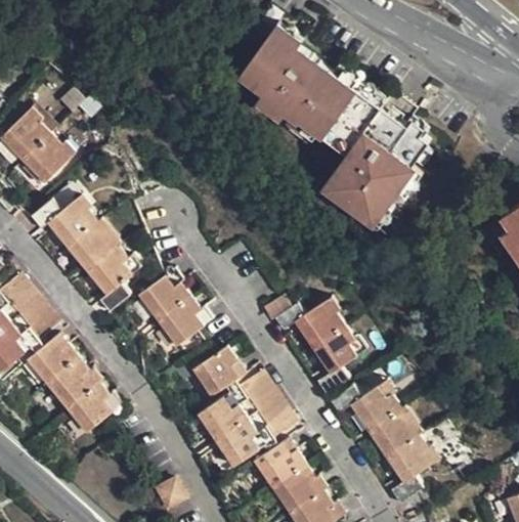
[(278,23),(273,29),(298,46),(302,39),(278,23)]
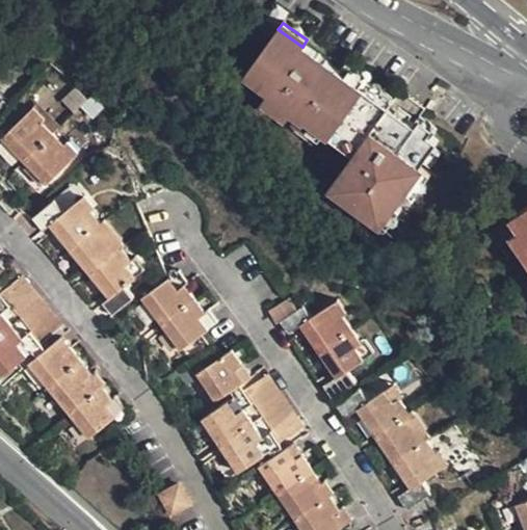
[(241,80),(266,97),(289,114),(287,117),(299,126),(301,124),(307,127),(320,138),(349,158),(323,192),(375,231),(393,206),(402,192),(421,166),(419,164),(433,142),(426,136),(412,126),(417,120),(422,112),(397,94),(393,101),(388,109),(338,74),(302,47),(278,29),(241,80)]
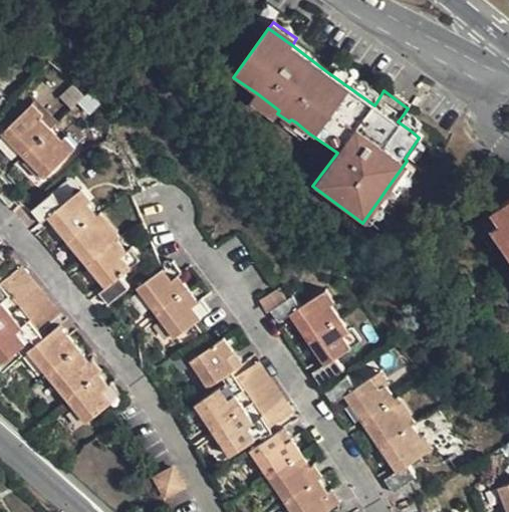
[(332,63),(326,71),(374,105),(379,97),(332,63)]
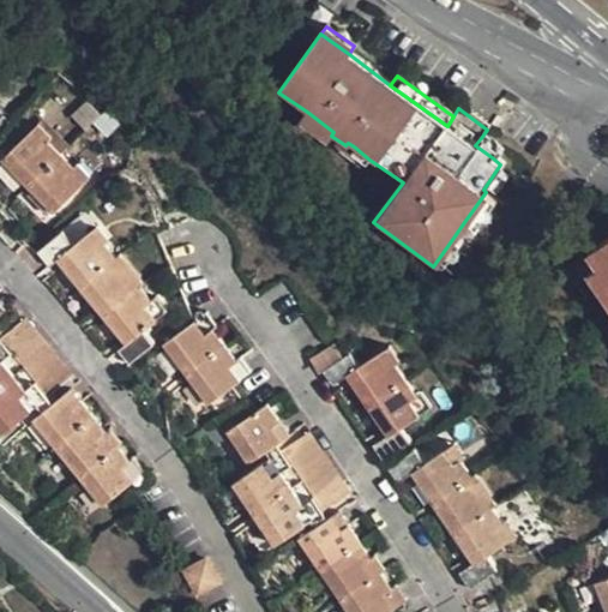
[(325,143),(331,136),(333,132),(307,112),(298,124),(325,143)]
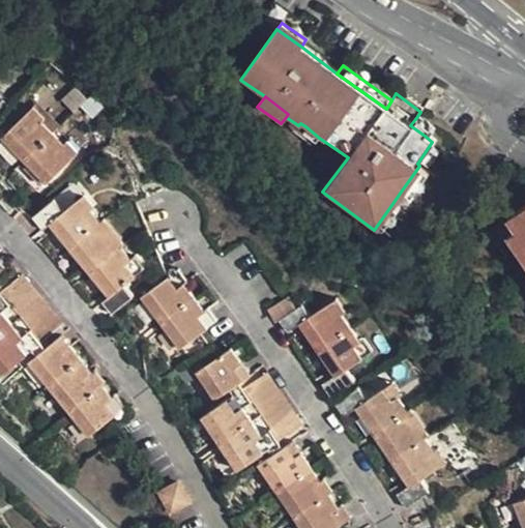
[(27,107),(20,115),(30,125),(35,120),(37,118),(27,107)]
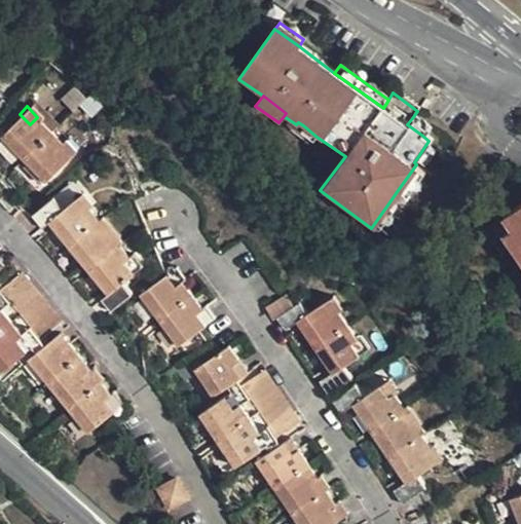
[(41,182),(64,158),(54,149),(59,144),(35,119),(30,124),(20,114),(0,133),(0,139),(41,182)]
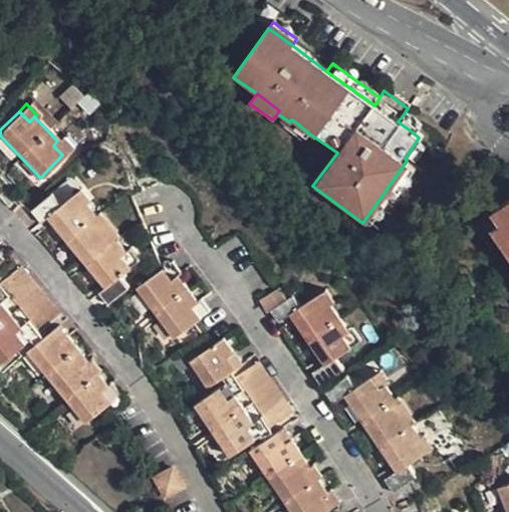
[(417,124),(403,115),(398,121),(412,132),(417,124)]
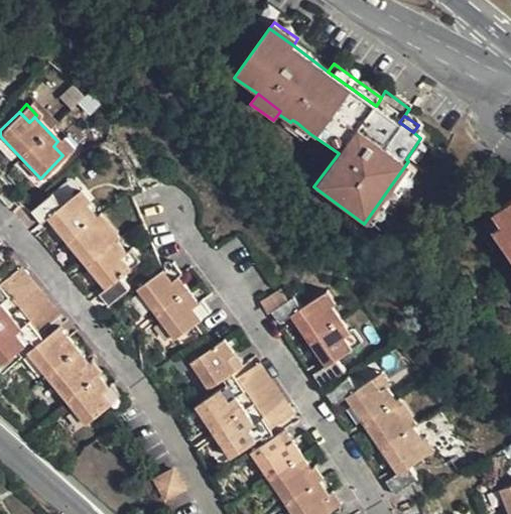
[(306,138),(310,134),(297,123),(293,129),(306,138)]
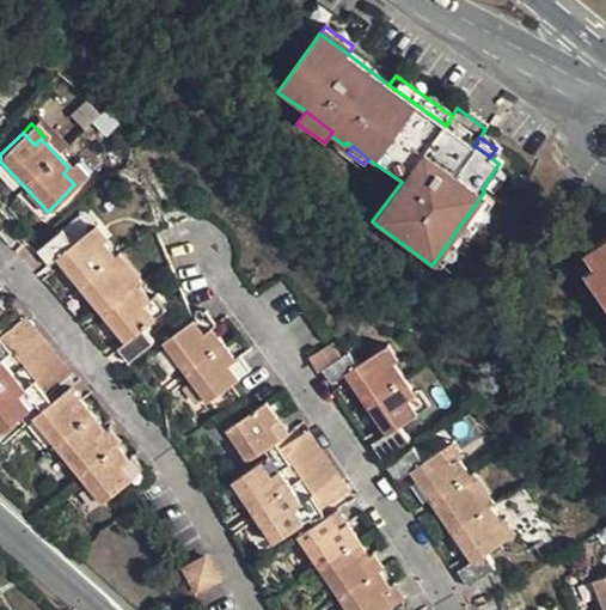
[(72,164),(68,168),(63,174),(74,184),(83,176),(72,164)]
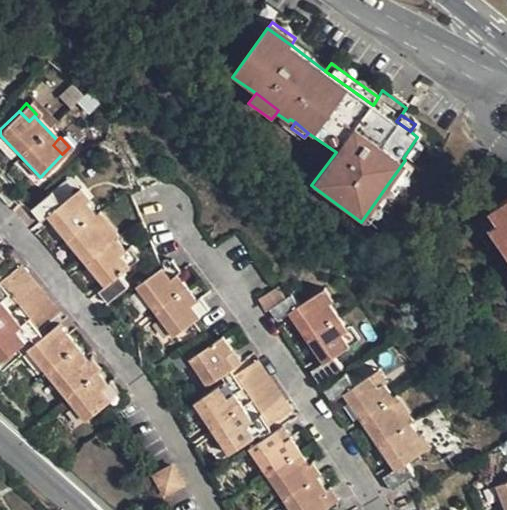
[(414,167),(405,160),(387,185),(396,191),(414,167)]
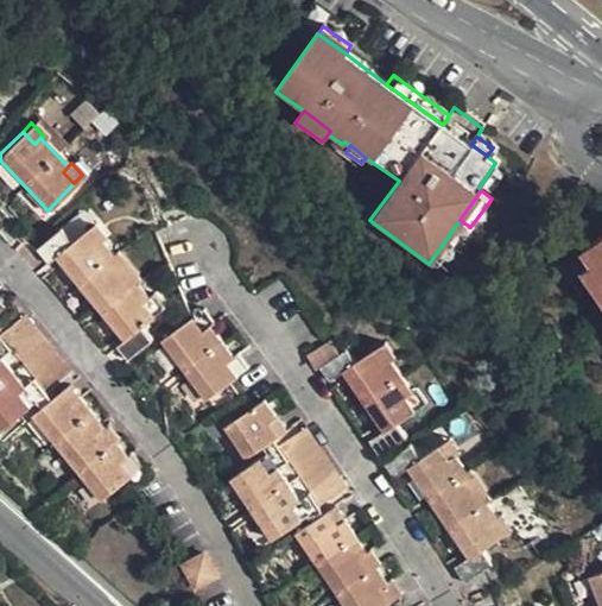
[(93,225),(83,233),(94,247),(101,242),(105,239),(93,225)]
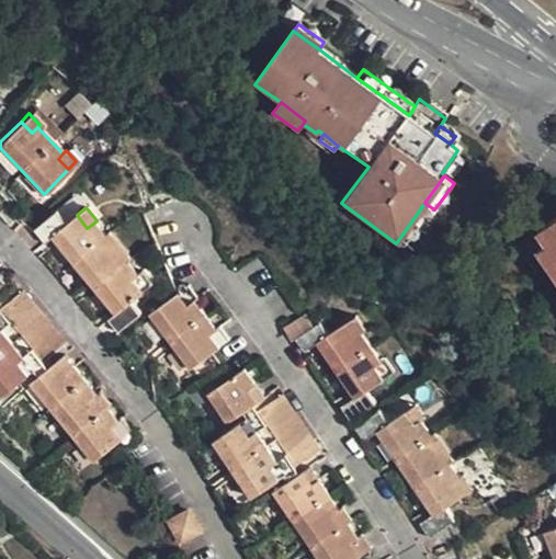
[(135,275),(125,262),(120,266),(98,241),(103,236),(93,224),(87,228),(77,215),(64,225),(55,214),(31,232),(42,244),(50,239),(113,314),(105,320),(115,333),(138,315),(128,301),(140,292),(131,278),(135,275)]
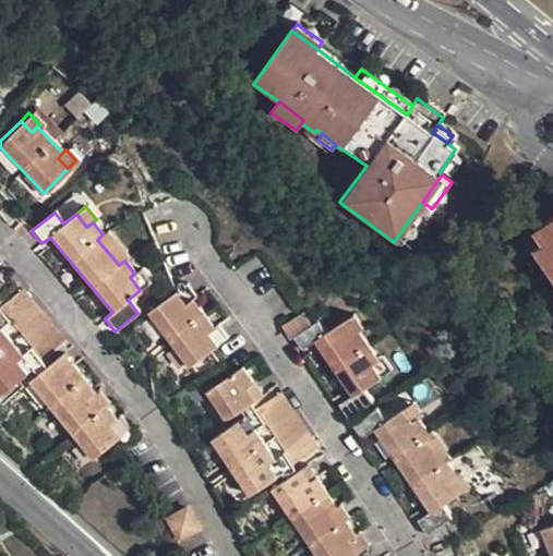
[(422,222),(412,216),(394,242),(403,249),(422,222)]
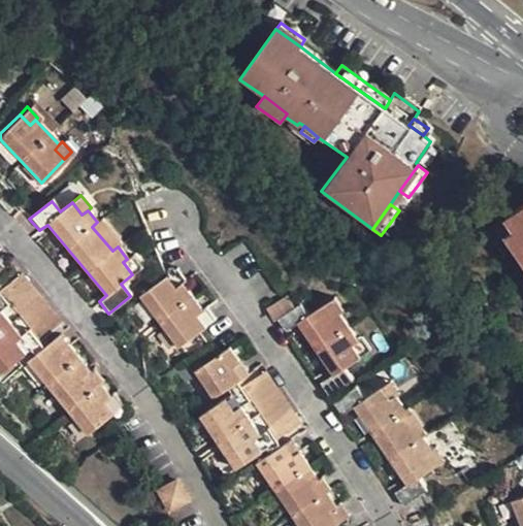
[(522,205),(504,219),(513,231),(522,247),(522,205)]
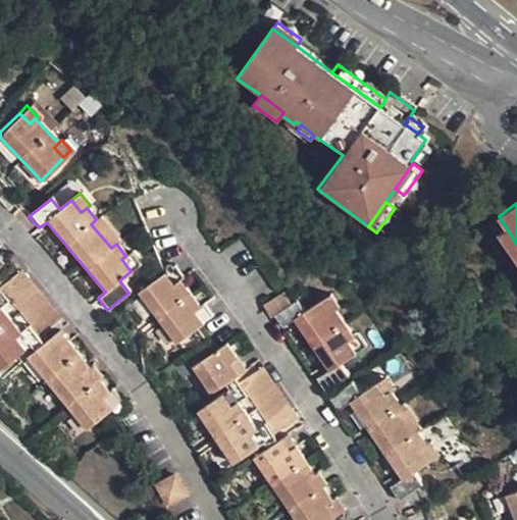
[(100,217),(96,219),(91,224),(111,248),(116,244),(119,241),(100,217)]
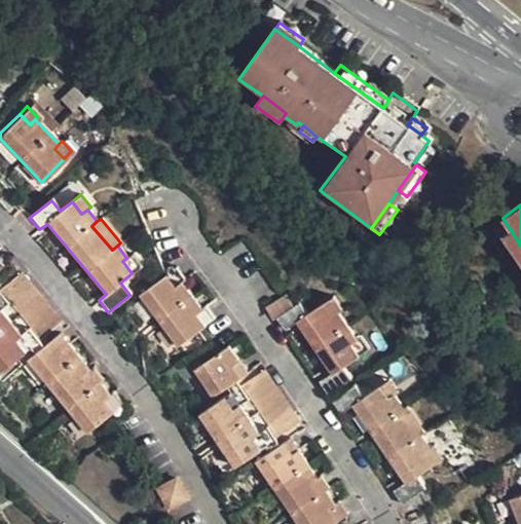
[(520,265),(520,246),(511,230),(500,237),(520,265)]
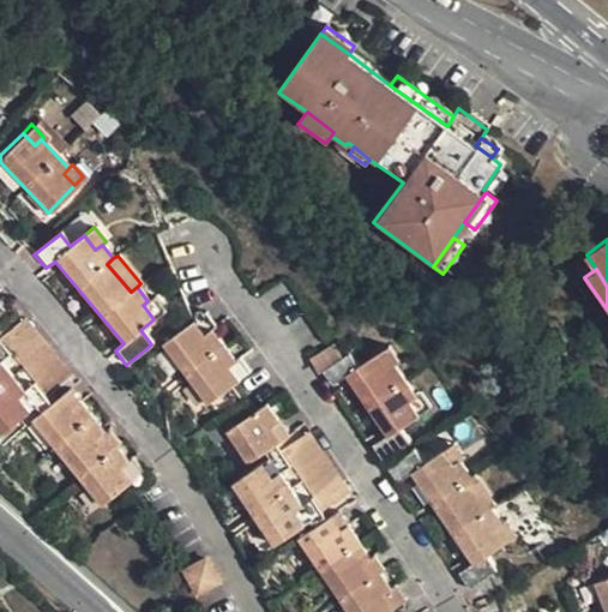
[(152,298),(148,301),(143,305),(154,319),(163,311),(152,298)]
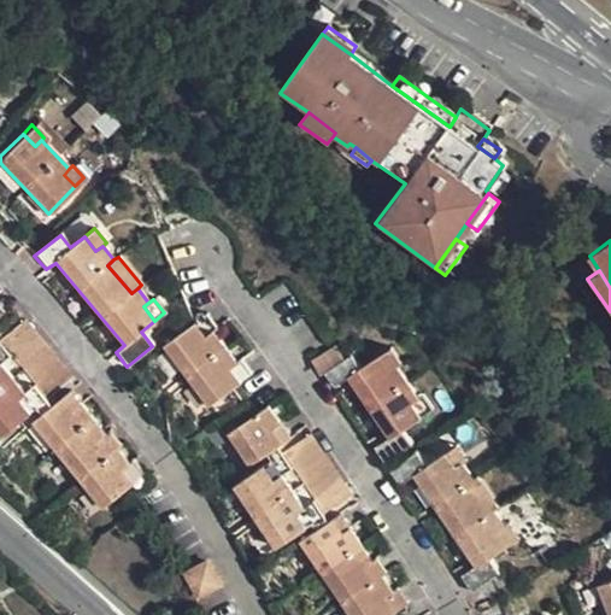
[(204,316),(163,347),(186,379),(207,408),(250,376),(239,362),(234,365),(210,334),(215,331),(204,316)]
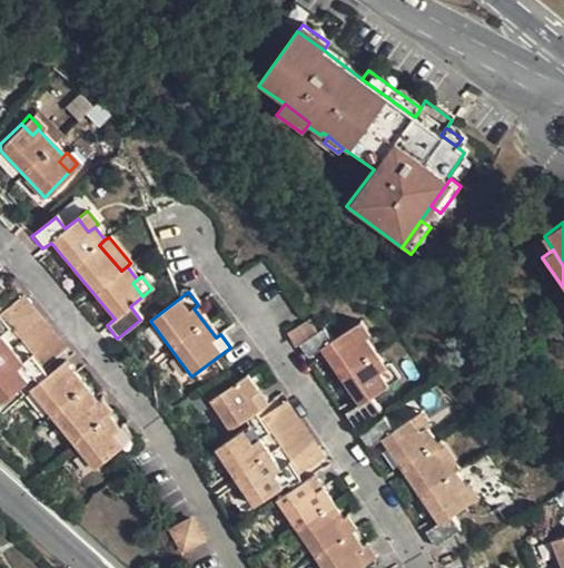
[(19,299),(0,314),(0,323),(40,370),(62,352),(19,299)]
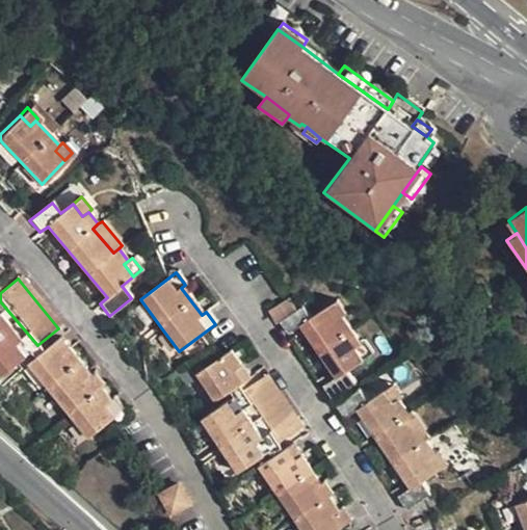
[(37,345),(0,301),(0,318),(19,341),(14,346),(24,356),(28,353),(37,345)]
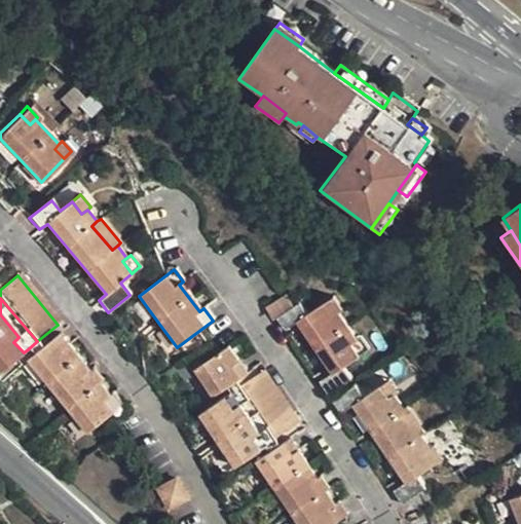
[(332,298),(323,304),(331,316),(336,312),(340,309),(332,298)]
